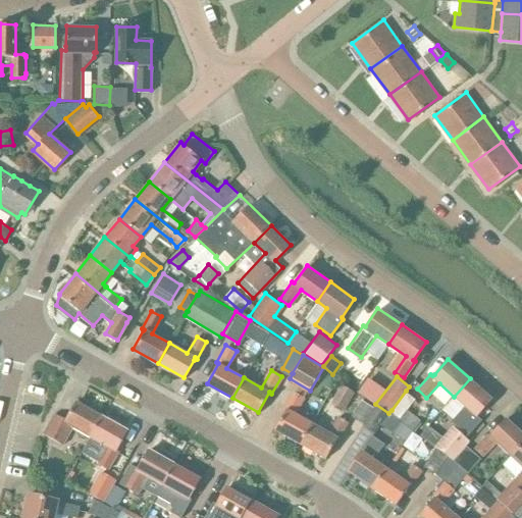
[(470,378),(454,397),(468,410),(456,424),(464,431),(478,417),(476,415),(491,398),(470,378)]
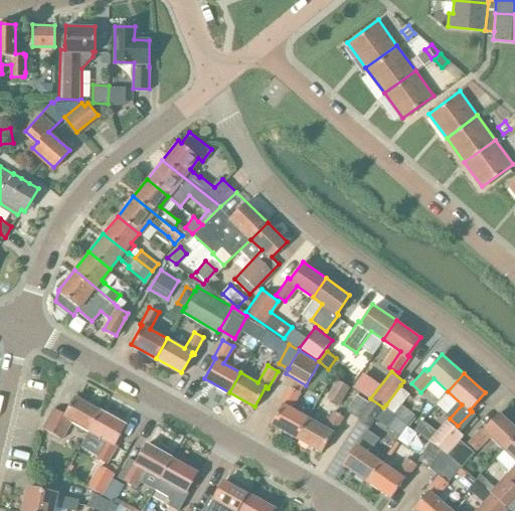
[(337,377),(327,395),(340,403),(350,384),(337,377)]
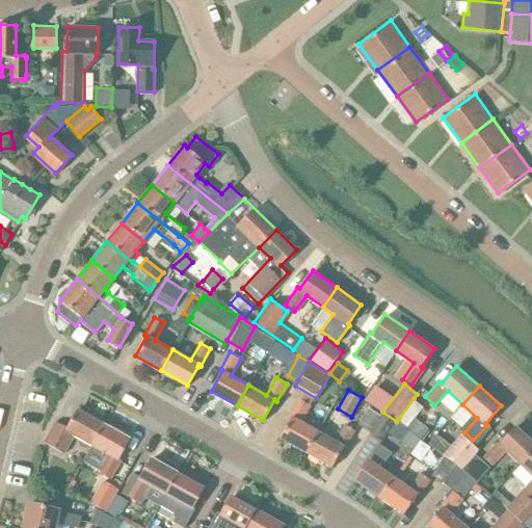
[(280,437),(306,451),(318,430),(300,421),(310,403),(299,397),(290,415),(292,416),(280,437)]
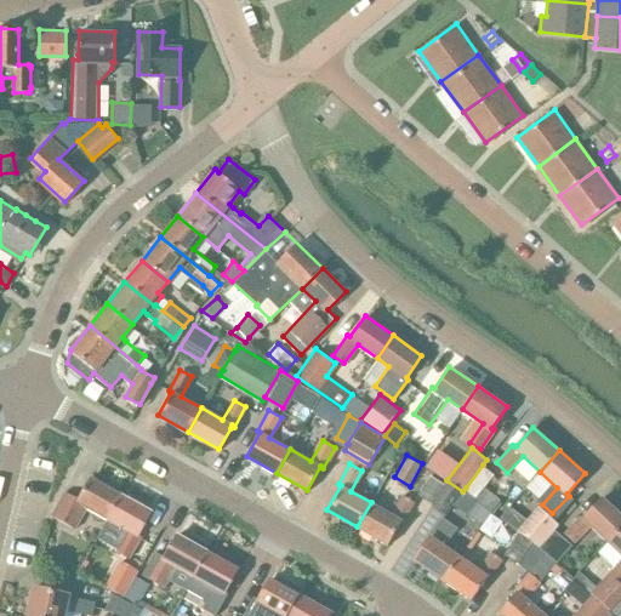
[(483,465),(466,488),(476,496),(477,496),(485,486),(495,473),(483,465)]
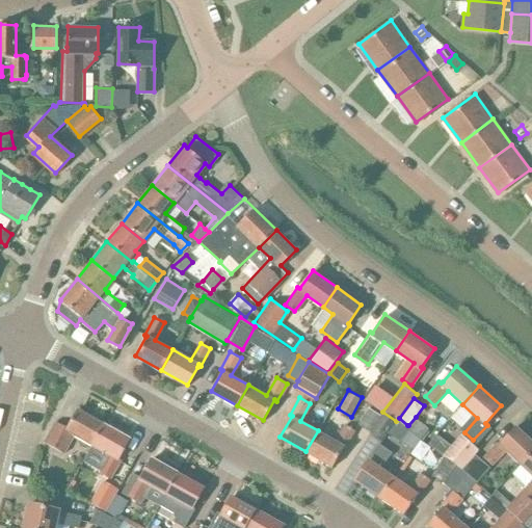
[(63,451),(64,451),(74,432),(92,443),(103,423),(77,407),(67,426),(56,420),(45,441),(62,451),(63,451)]
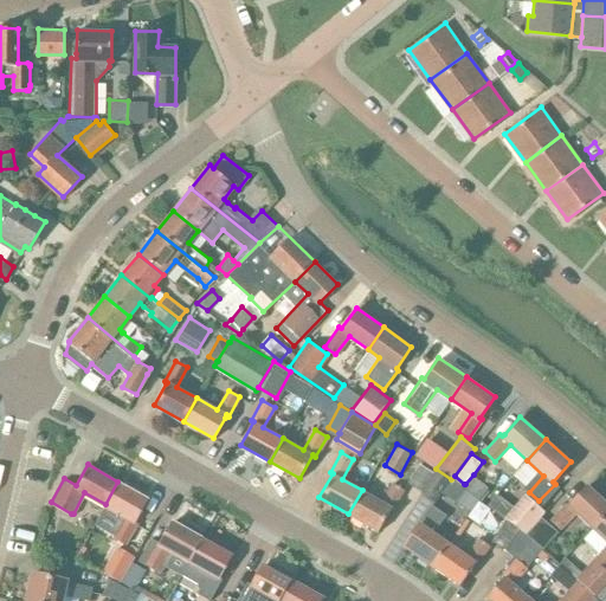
[(434,471),(423,490),(436,501),(451,479),(436,469),(434,471)]
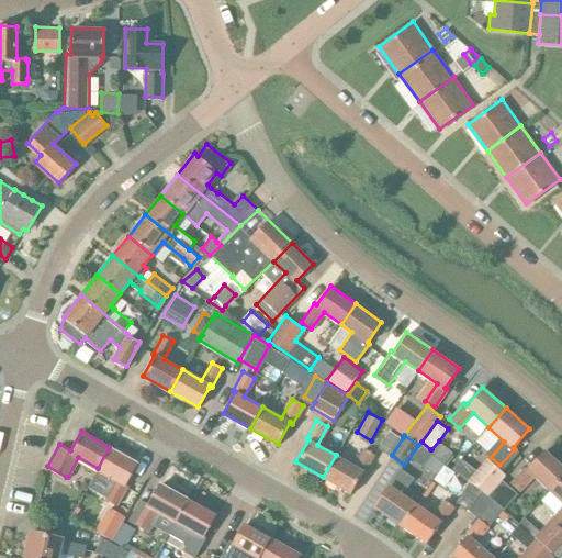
[(430,449),(429,450),(445,462),(453,452),(439,441),(431,449),(430,449)]
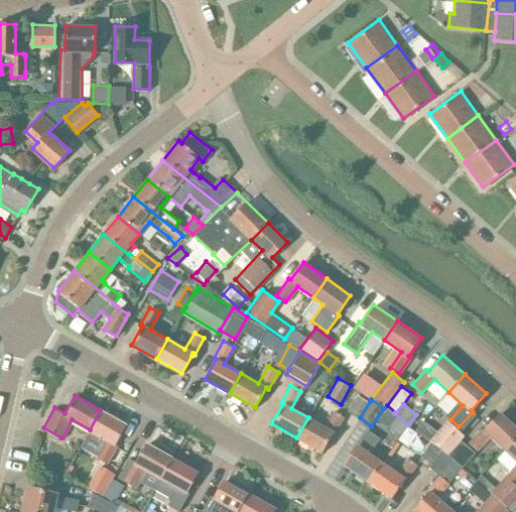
[(126,424),(100,410),(90,429),(107,438),(98,456),(108,461),(117,442),(116,441),(126,424)]
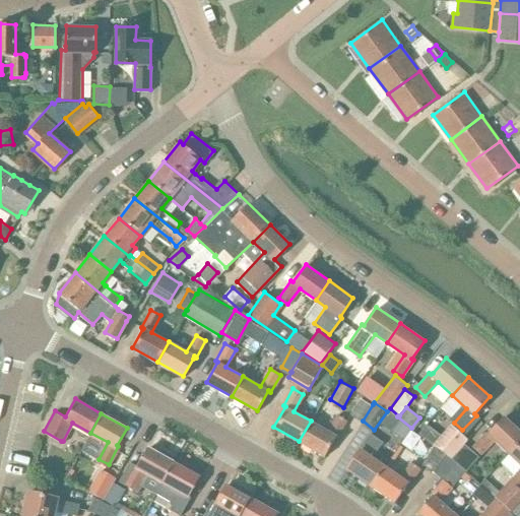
[(328,431),(311,421),(299,441),(325,455),(336,435),(338,436),(347,420),(337,414),(328,431)]
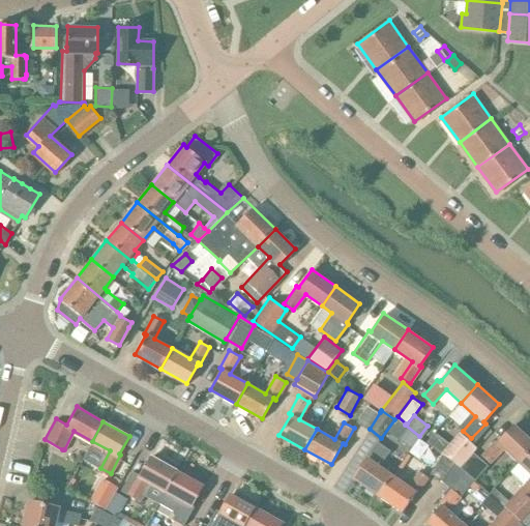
[(503,447),(519,461),(529,448),(529,439),(513,424),(497,441),(495,439),(481,454),(490,462),(503,447)]
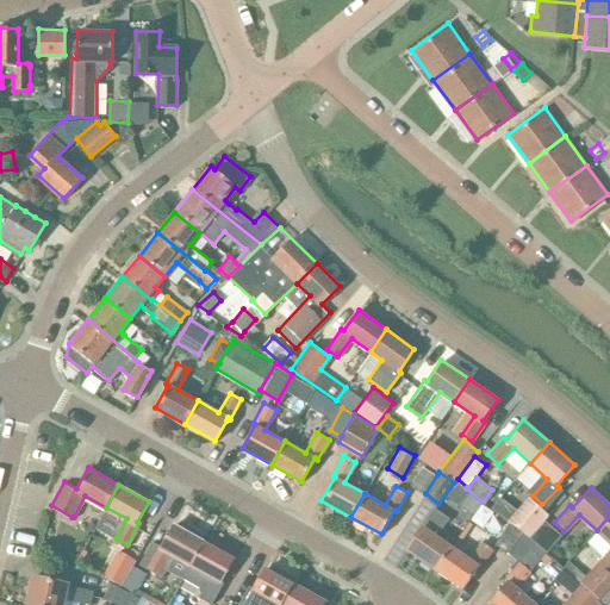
[(500,496),(491,506),(510,521),(509,519),(518,509),(500,496)]
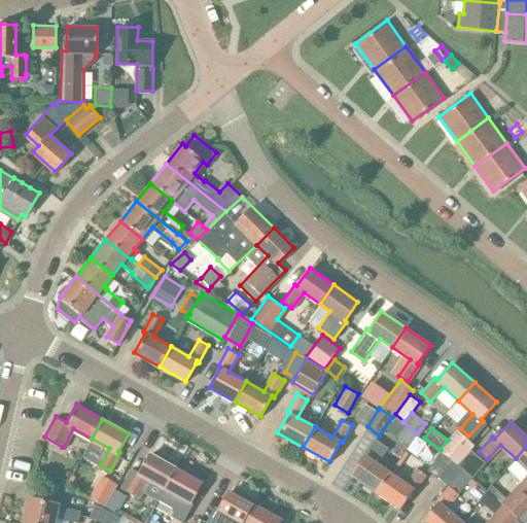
[(457,463),(469,448),(472,445),(456,430),(448,440),(440,449),(441,450),(440,451),(453,460),(457,463)]
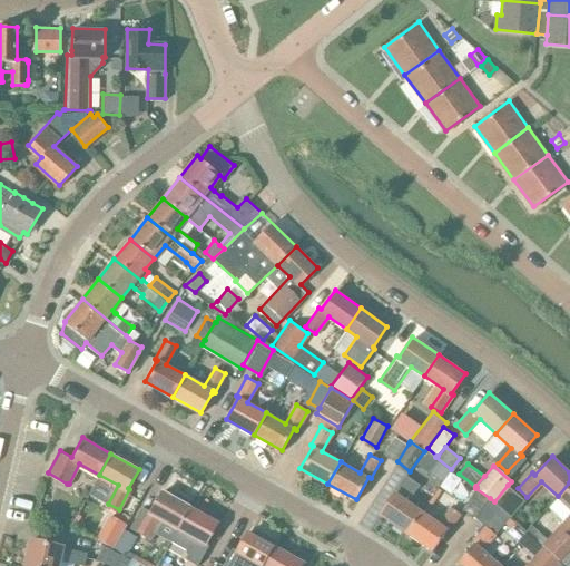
[(380,513),(406,532),(421,511),(406,501),(419,485),(404,475),(392,491),(394,493),(380,513)]
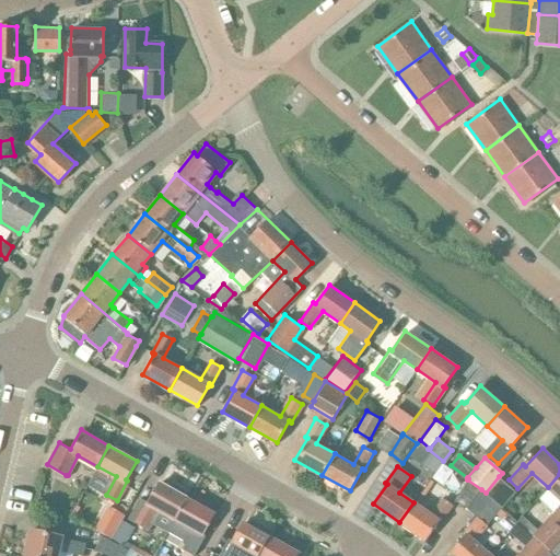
[(559,474),(548,487),(559,498),(559,504),(532,534),(533,534),(550,549),(551,548),(559,539),(559,525),(559,524),(559,474)]
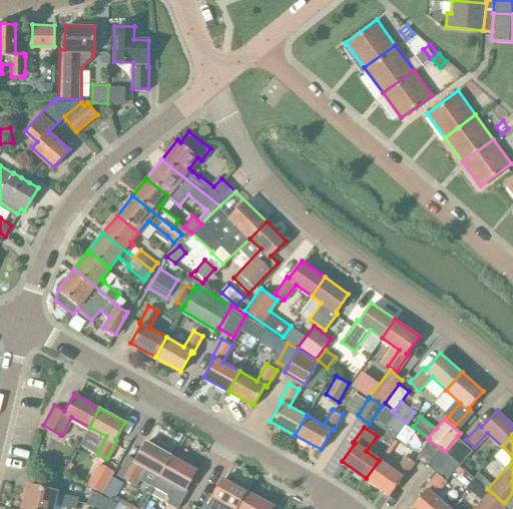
[(457,436),(445,451),(460,464),(472,450),(457,436)]
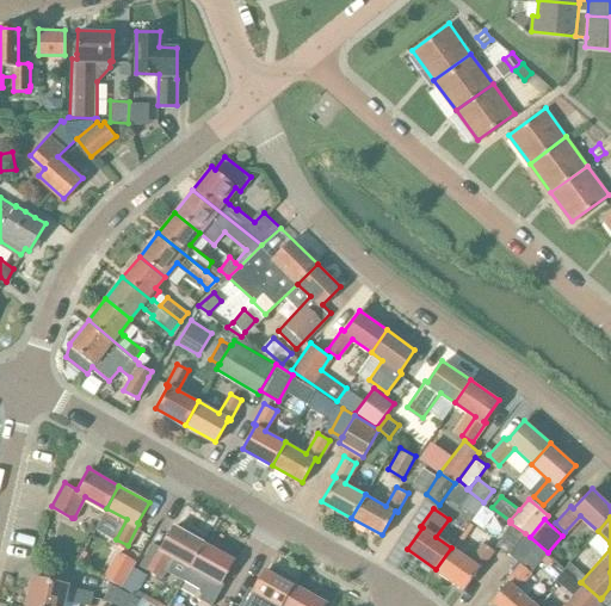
[(495,544),(510,552),(525,533),(510,523),(495,544)]
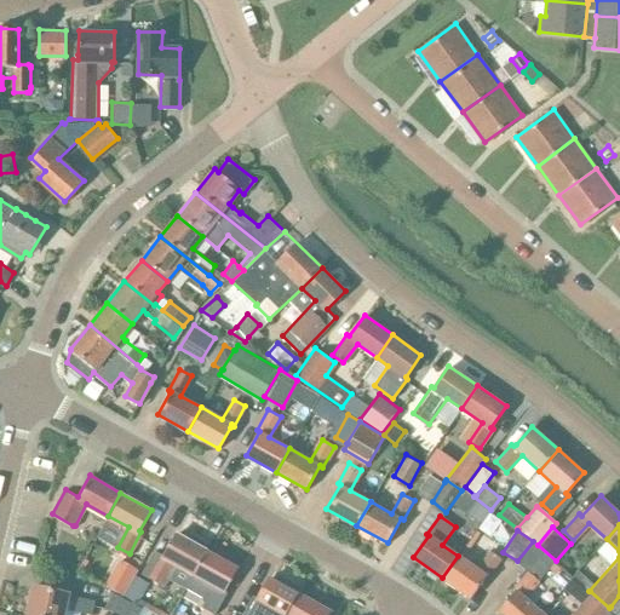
[(167,580),(176,564),(193,574),(207,549),(177,532),(164,556),(161,555),(149,575),(161,582),(164,578),(167,580)]
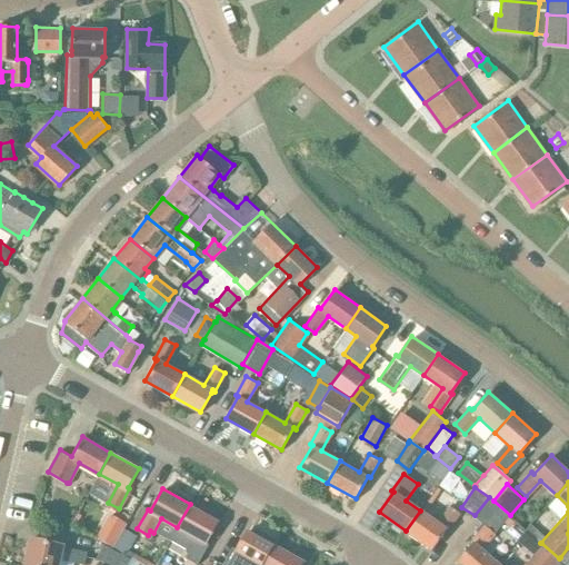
[(510,515),(493,501),(489,497),(475,515),(485,524),(471,542),(472,543),(457,562),(460,564),(495,564),(497,563),(481,548),(495,533),(510,515)]
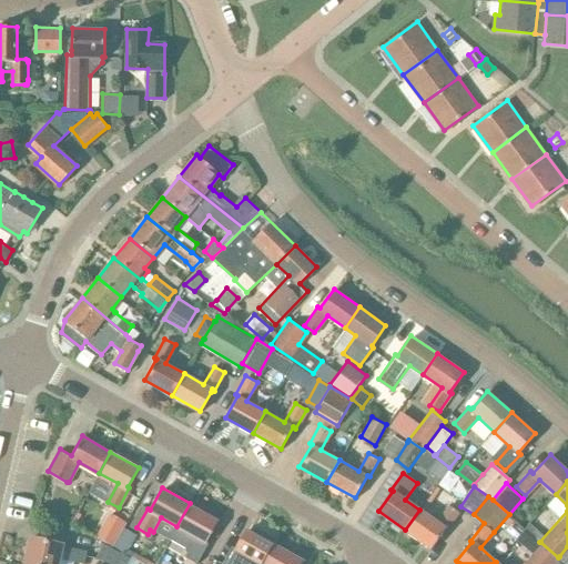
[(56,506),(40,503),(38,514),(53,517),(56,506)]
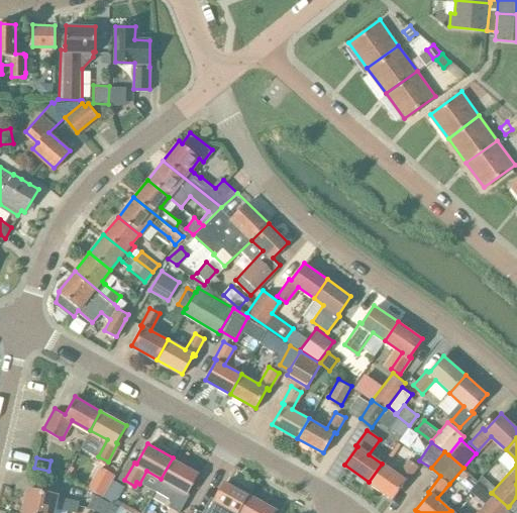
[(198,473),(173,457),(161,479),(154,489),(169,496),(171,502),(170,505),(179,510),(189,493),(187,492),(198,473)]
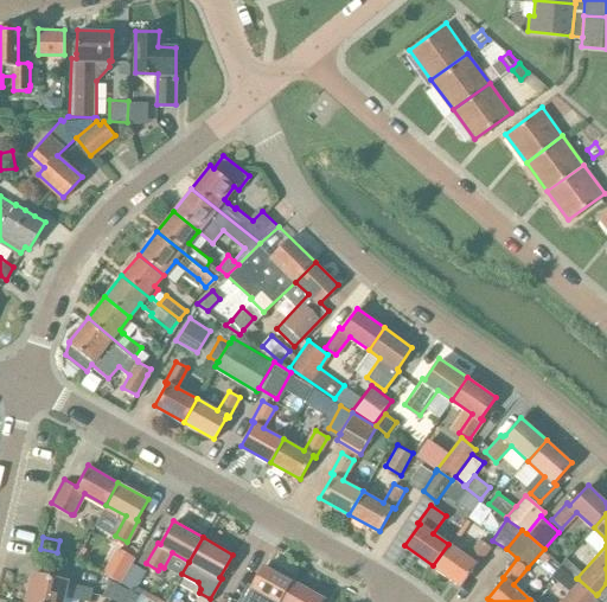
[(466,557),(448,544),(433,565),(460,584),(475,563),(477,564),(490,545),(479,538),(466,557)]
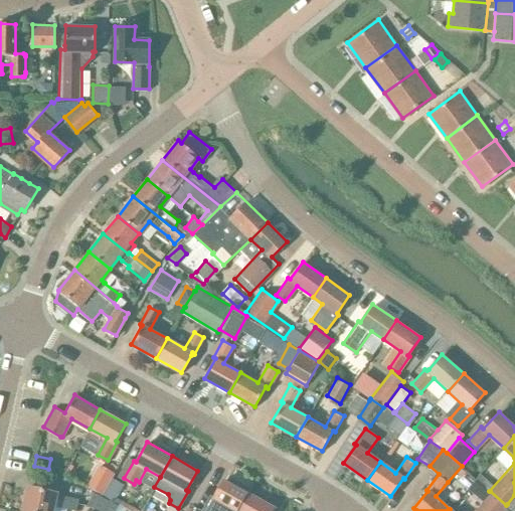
[(89,486),(89,485),(102,492),(113,472),(100,464),(87,485),(89,486)]
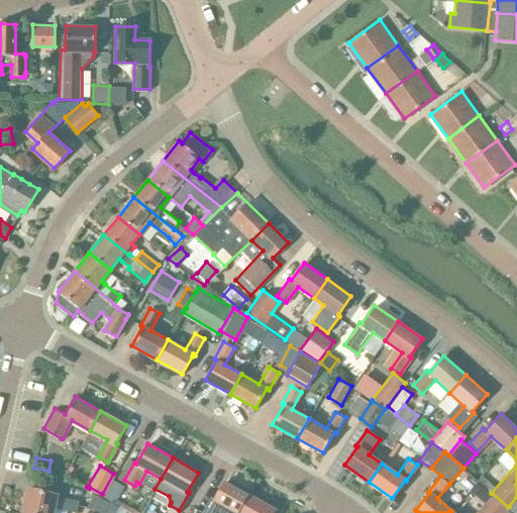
[(483,474),(477,481),(488,490),(493,484),(483,474)]
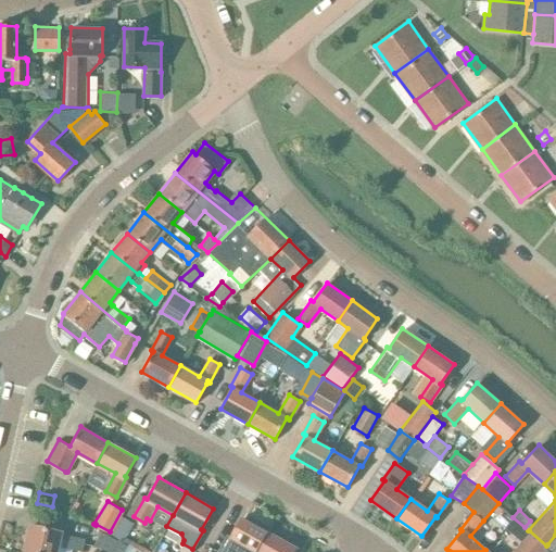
[(111,534),(138,549),(143,551),(152,551),(164,532),(152,525),(143,540),(127,531),(133,522),(122,515),(111,534)]
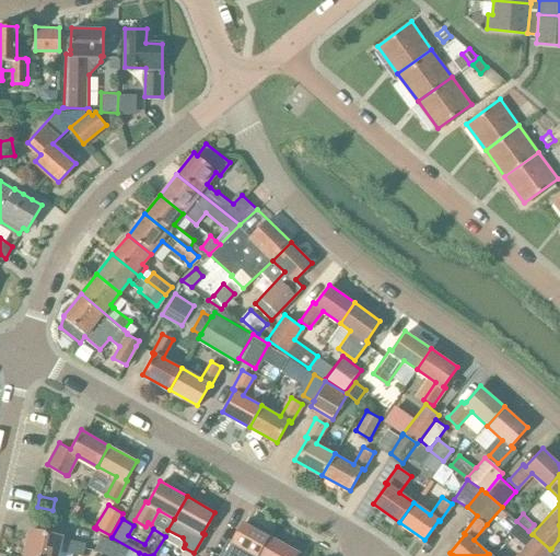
[(244,521),(233,540),(232,542),(229,541),(220,555),(234,555),(240,547),(254,555),(259,555),(271,536),(244,521)]
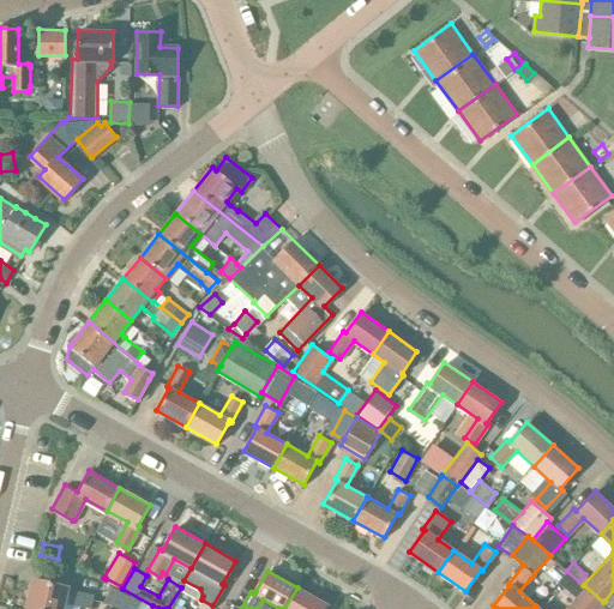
[(597,608),(603,603),(603,602),(584,585),(583,585),(579,582),(566,571),(558,582),(576,596),(569,604),(564,608),(540,608),(536,607),(534,608),(597,608)]
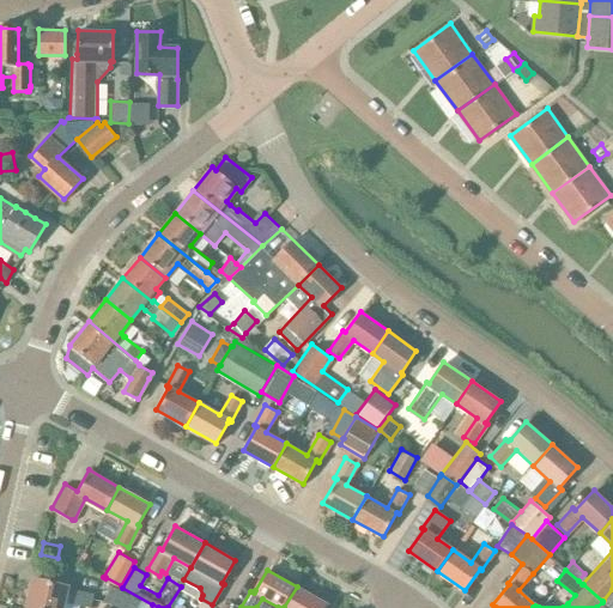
[(32,578),(26,607),(31,607),(61,607),(64,600),(91,606),(93,593),(67,587),(67,585),(32,578)]
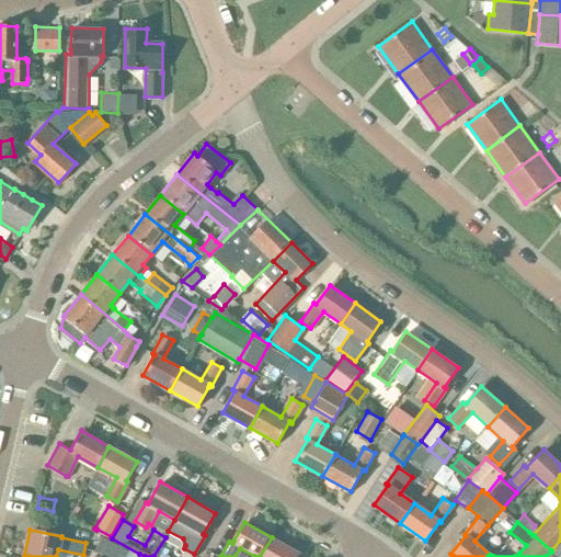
[(95,549),(112,556),(125,556),(129,548),(103,535),(95,549)]
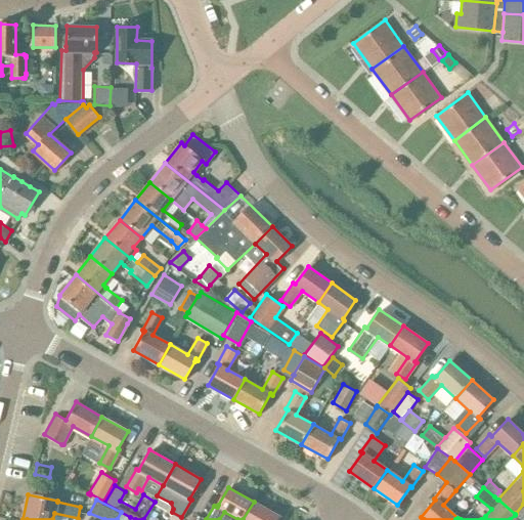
[(276,519),(279,516),(254,502),(243,519),(276,519)]
